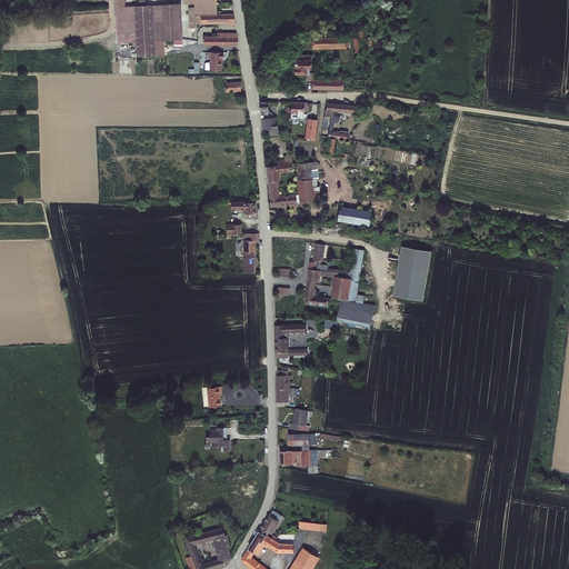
[(182,39),(181,3),(146,5),(139,6),(132,6),(132,7),(125,7),(125,0),(115,0),(117,42),(136,42),(137,57),(165,56),(165,40),(182,39)]
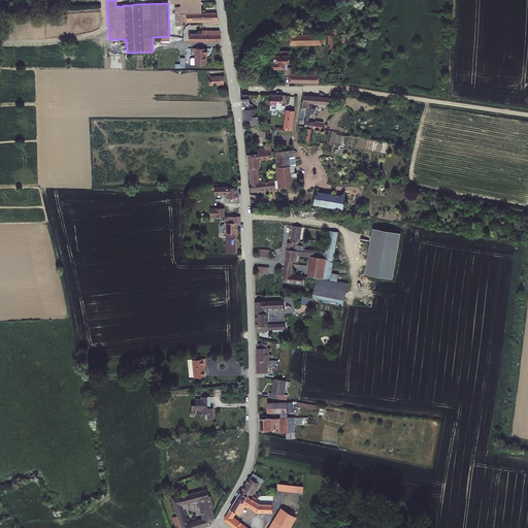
[(169,0),(170,3),(180,3),(180,6),(180,13),(182,13),(183,22),(187,22),(187,23),(213,22),(213,24),(219,24),(217,12),(201,12),(201,3),(201,2),(200,0),(169,0)]
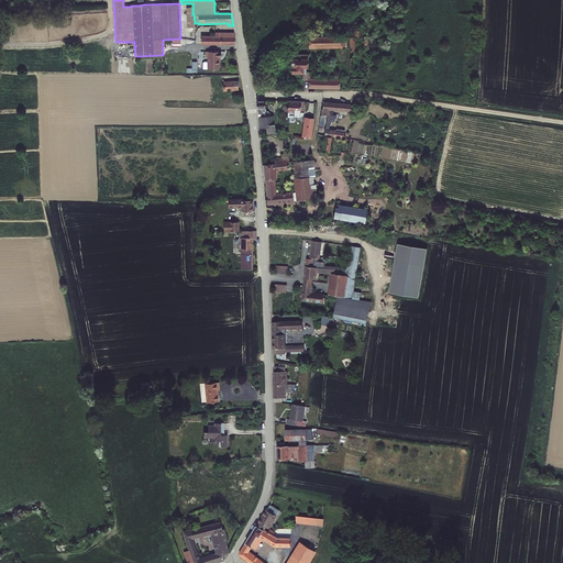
[(353,37),(350,37),(350,51),(355,51),(355,39),(362,37),(363,31),(355,31),(355,34),(353,34),(353,37)]
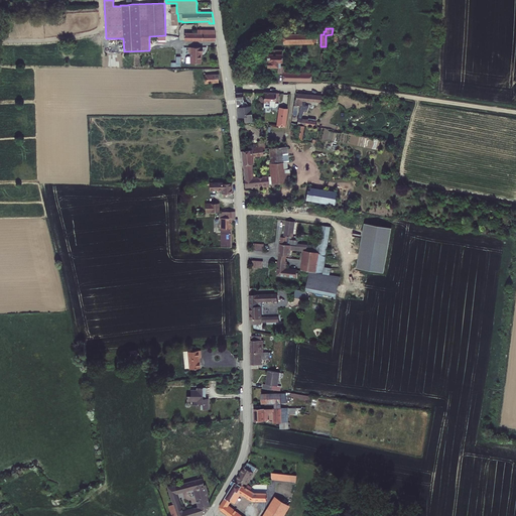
[(184,32),(184,41),(216,41),(215,34),(215,29),(197,30),(197,32),(184,32)]
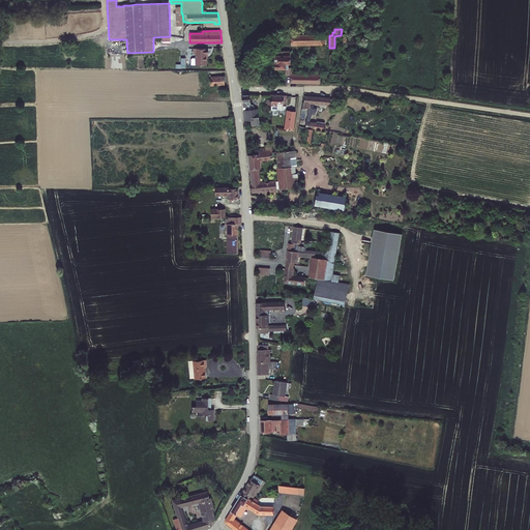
[(325,43),(325,34),(291,35),(291,46),(323,45),(323,43),(325,43)]
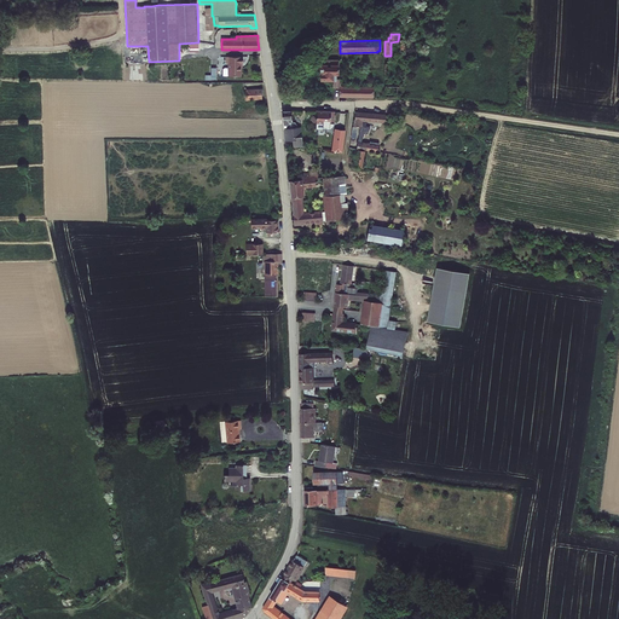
[(218,79),(218,68),(202,68),(203,57),(194,57),(194,73),(194,76),(194,77),(218,79)]
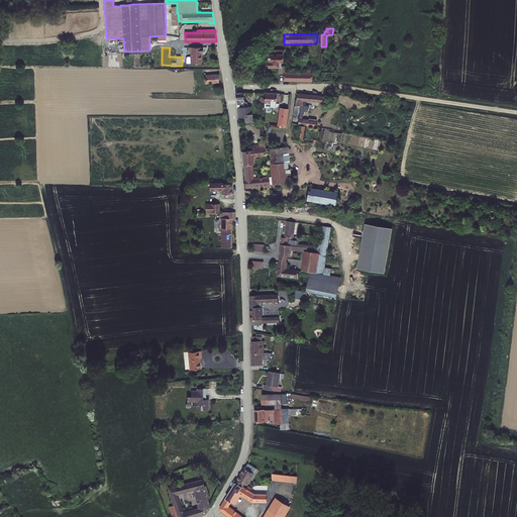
[(202,64),(202,57),(203,57),(203,47),(191,47),(191,53),(190,57),(190,64),(202,64)]
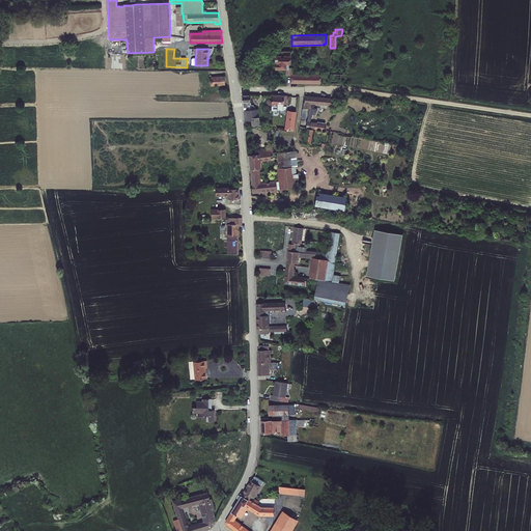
[(320,74),(292,74),(292,67),(289,67),(288,64),(290,64),(290,55),(291,56),(291,52),(290,51),(275,51),(275,70),(285,70),(286,76),(291,76),(291,83),(320,84),(320,78),(320,74)]
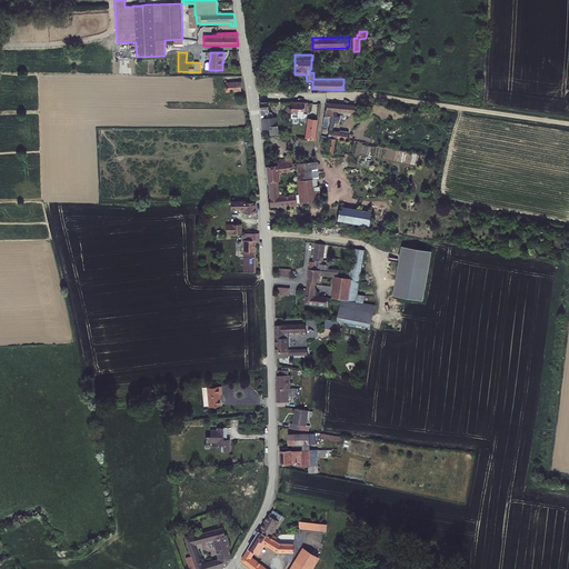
[(372,60),(355,59),(353,72),(372,72),(372,60)]
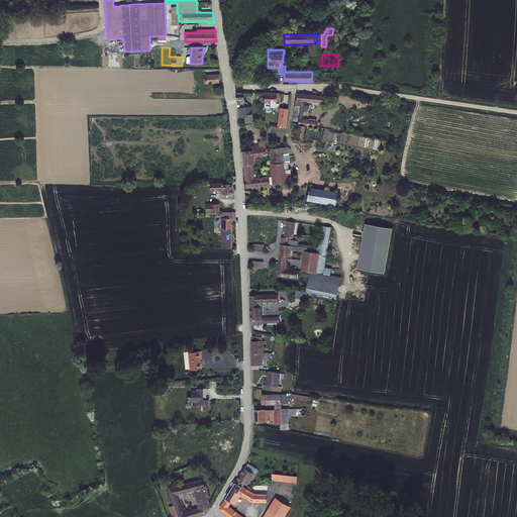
[(321,76),(312,76),(312,82),(338,82),(338,73),(322,72),(321,76)]
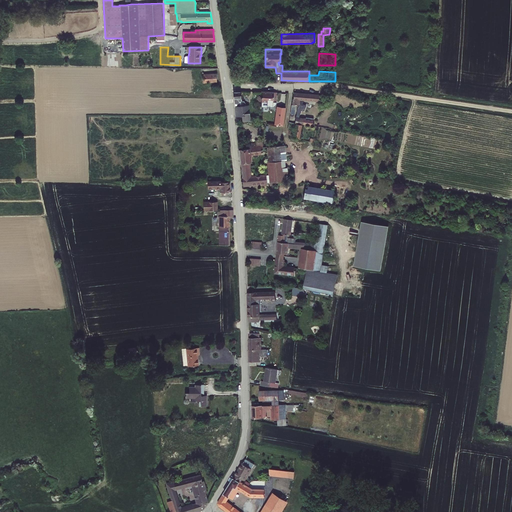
[(202,74),(203,83),(217,82),(216,73),(202,74)]
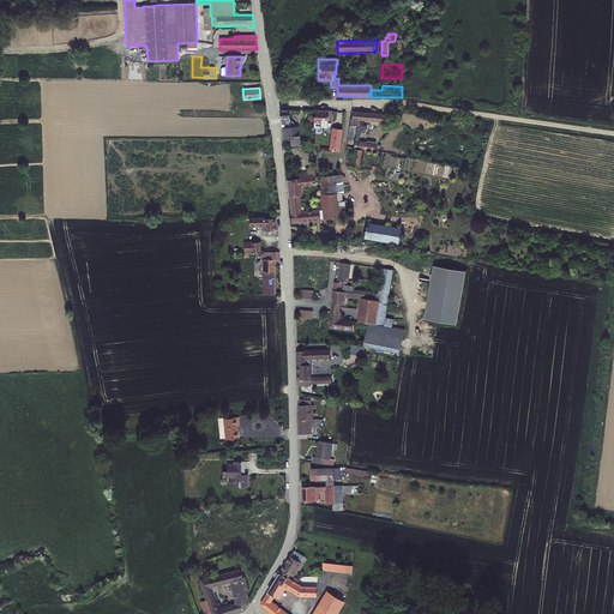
[(281,118),(282,139),(290,139),(292,146),(301,146),(299,126),(296,126),(293,121),(290,121),(289,109),(282,109),(280,112),(281,118)]
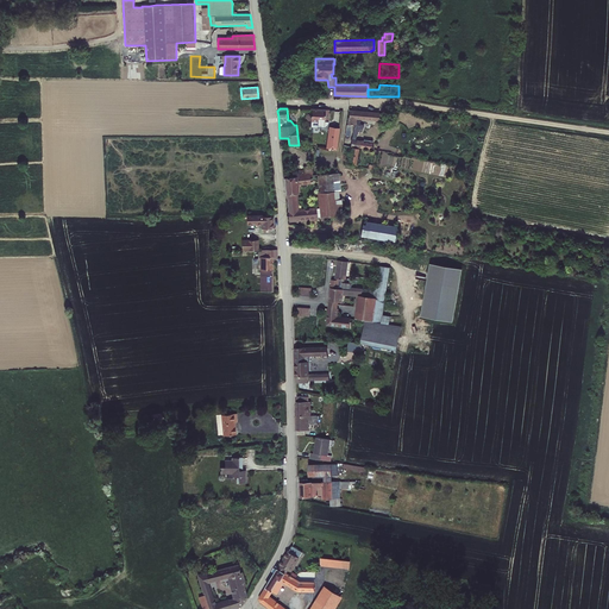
[(326,111),(326,110),(312,108),(311,127),(325,129),(330,123),(330,110),(326,111)]
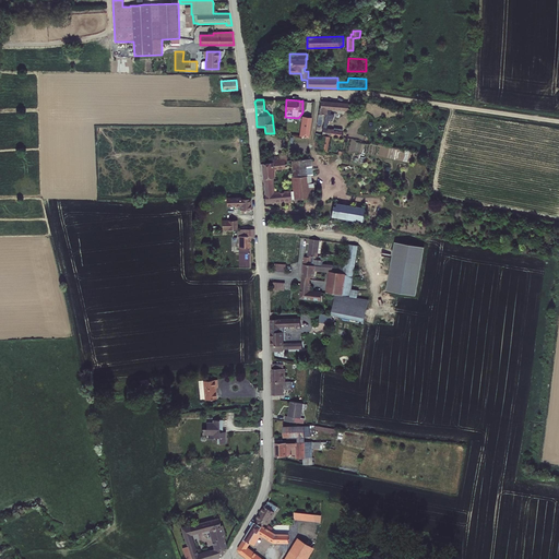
[(348,103),(321,102),(321,108),(320,108),(319,114),(321,115),(324,115),(326,115),(328,109),(348,111),(348,110),(348,105),(348,103)]
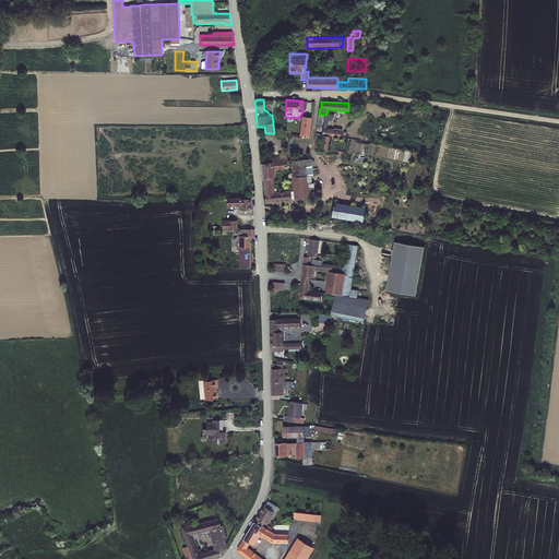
[(309,138),(312,118),(302,116),(299,137),(309,138)]
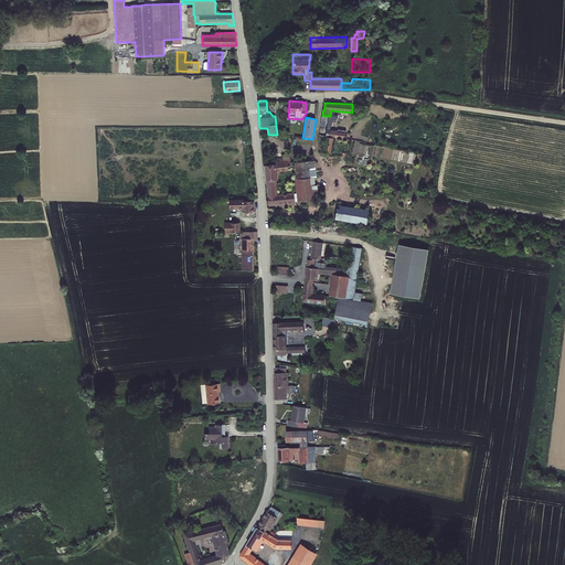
[(327,137),(323,152),(331,153),(334,138),(327,137)]
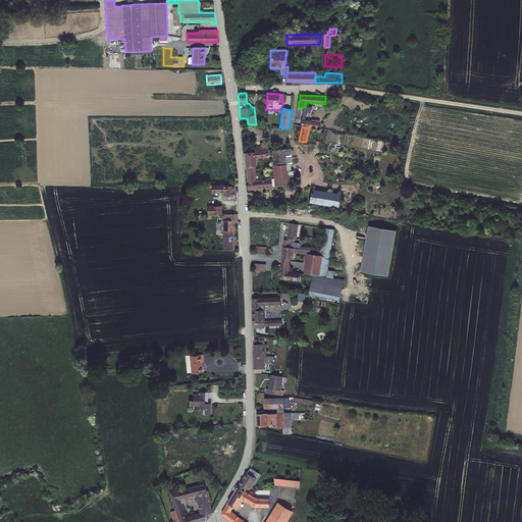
[(245,167),(246,167),(255,167),(257,166),(256,159),(266,158),(266,151),(268,150),(268,145),(254,147),(255,151),(244,153),(245,167)]
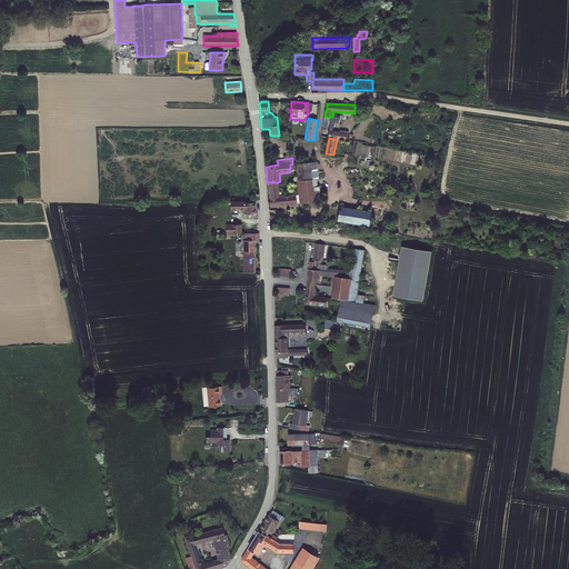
[(317,161),(297,163),(299,180),(311,179),(312,179),(312,169),(318,169),(317,161)]
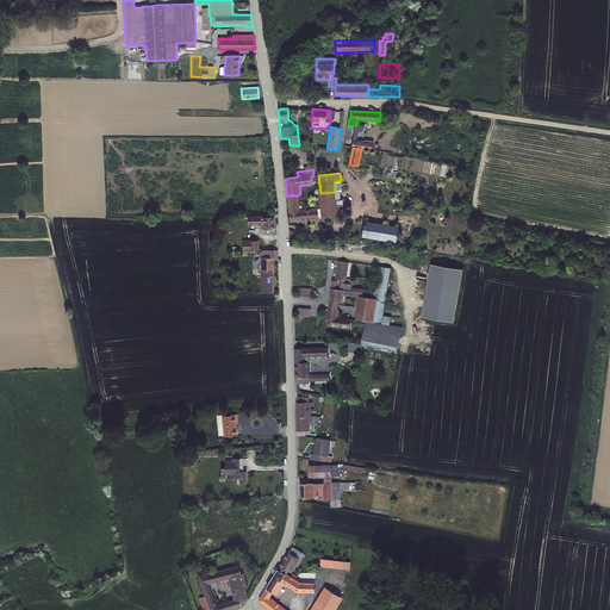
[(334,192),(321,193),(318,193),(319,209),(321,209),(321,218),(343,217),(342,200),(341,200),(335,200),(334,192)]
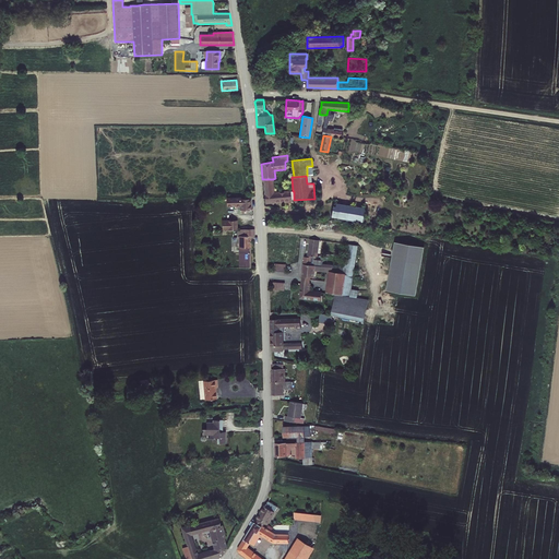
[(290,191),(290,190),(275,192),(273,179),(263,179),(265,204),(276,203),(276,204),(292,203),(292,200),(290,191)]
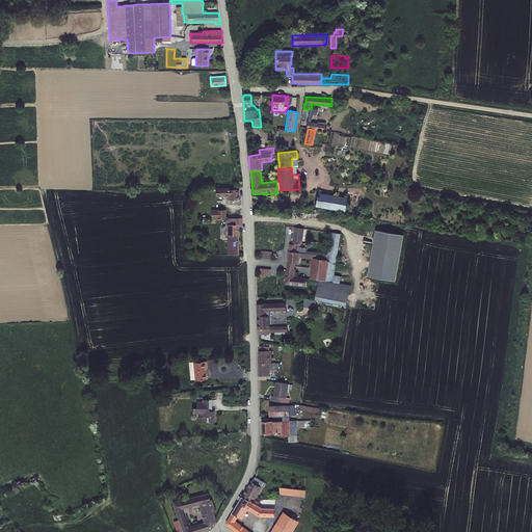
[(238,201),(238,190),(230,190),(230,188),(216,189),(216,196),(230,196),(230,204),(235,204),(235,201),(238,201)]
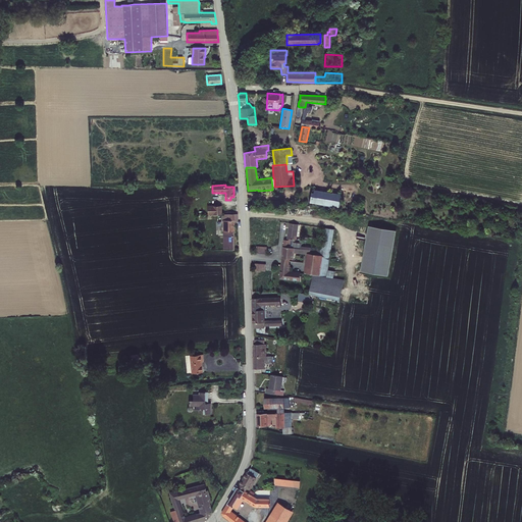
[(341,195),(313,190),(312,191),(311,193),(310,203),(338,208),(341,195)]
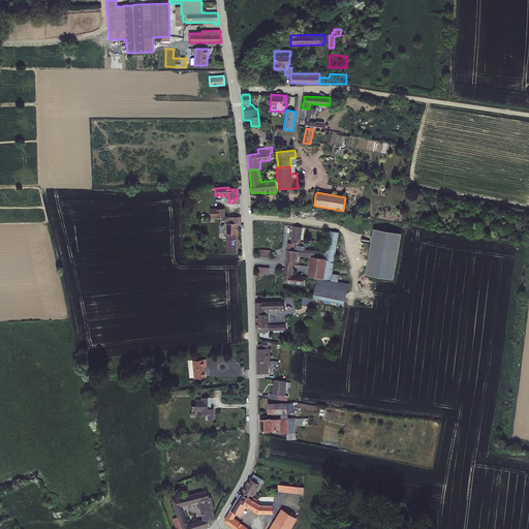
[(211,208),(210,218),(224,218),(225,209),(211,208)]
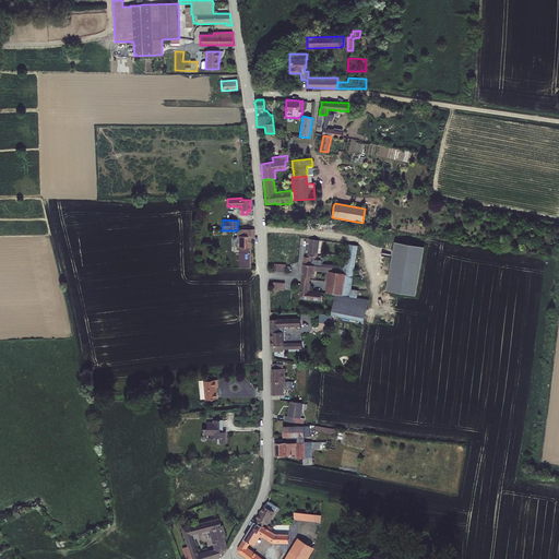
[(241,236),(238,236),(238,247),(239,247),(239,268),(250,268),(250,238),(253,238),(253,230),(241,229),(241,236)]
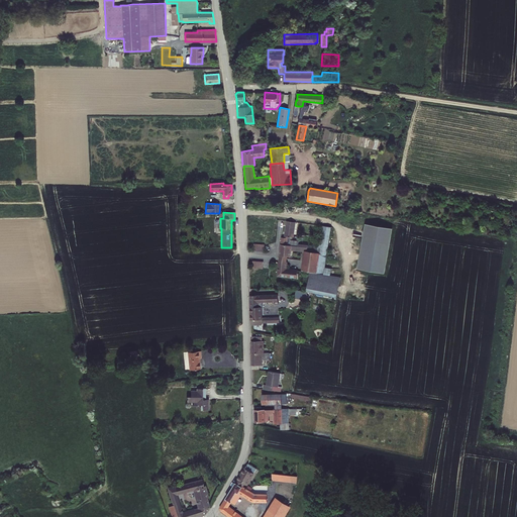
[(317,253),(318,246),(317,246),(299,244),(299,241),(291,240),(291,237),(294,237),(296,223),(287,221),(284,238),(282,237),(281,244),(280,256),(288,257),(291,257),(292,251),(305,252),(305,251),(317,253)]
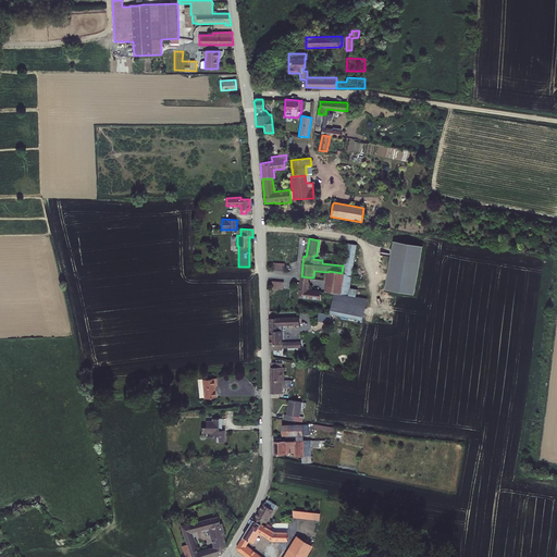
[(415,295),(423,246),(395,240),(385,289),(415,295)]
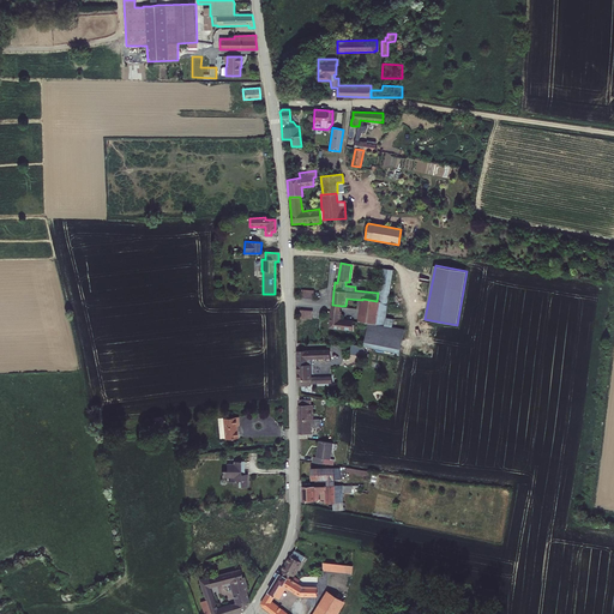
[(381,269),(377,293),(378,293),(377,301),(380,302),(377,325),(385,326),(386,318),(393,270),(381,269)]
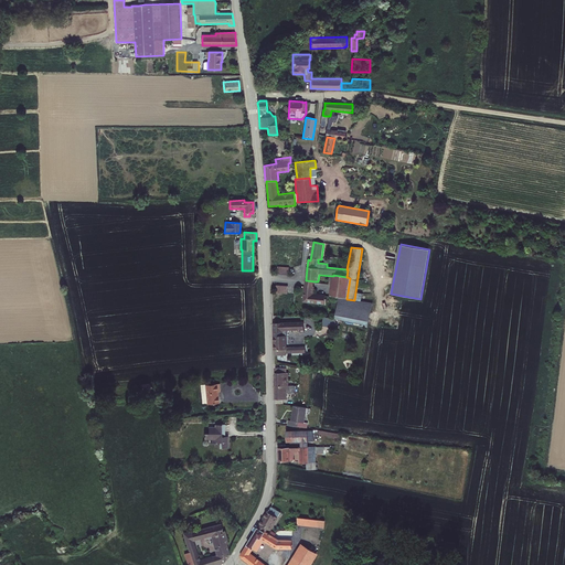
[(347,277),(333,275),(333,276),(330,296),(340,298),(347,299),(350,278),(347,277)]
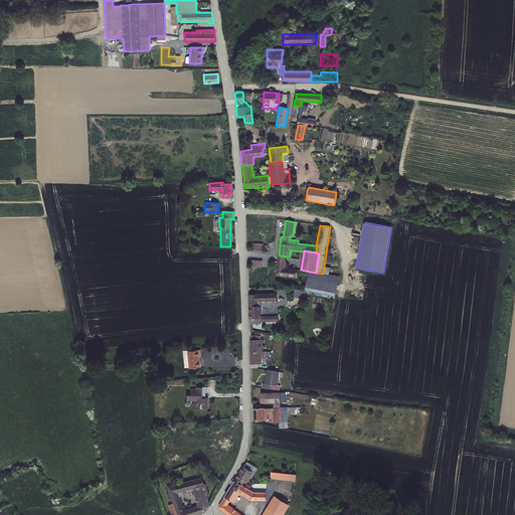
[(277,275),(296,278),(297,269),(286,267),(286,261),(279,260),(277,275)]
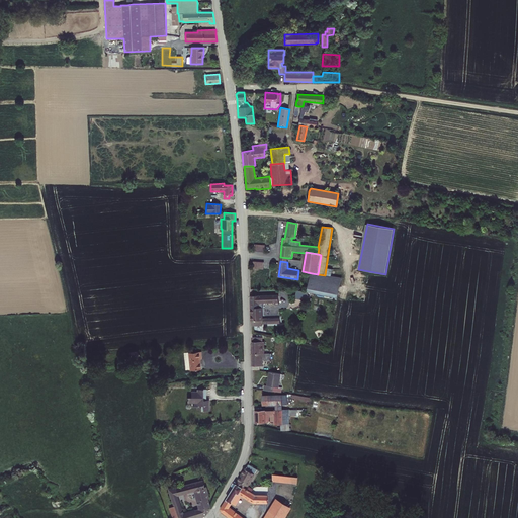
[(318,274),(312,273),(307,293),(309,293),(338,299),(342,278),(332,276),(325,275),(318,274)]
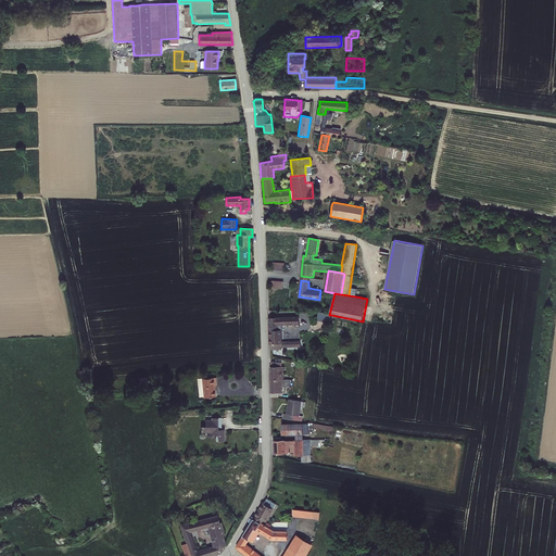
[(329,315),(319,313),(317,320),(329,324),(331,315),(329,315)]
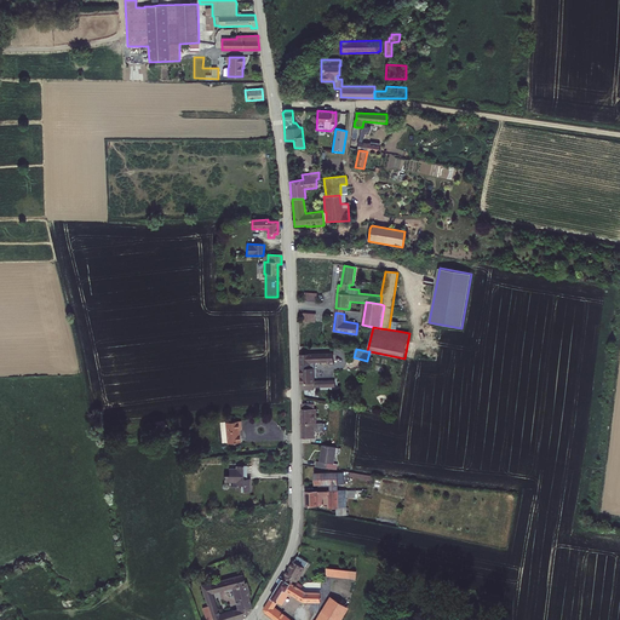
[(334,363),(334,354),(300,355),(300,369),(310,369),(310,363),(334,363)]
